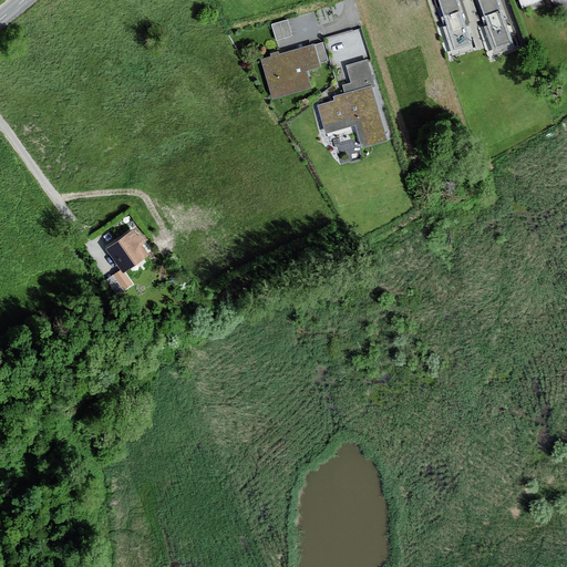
[(470,40),(456,0),(441,0),(455,44),(470,40)]
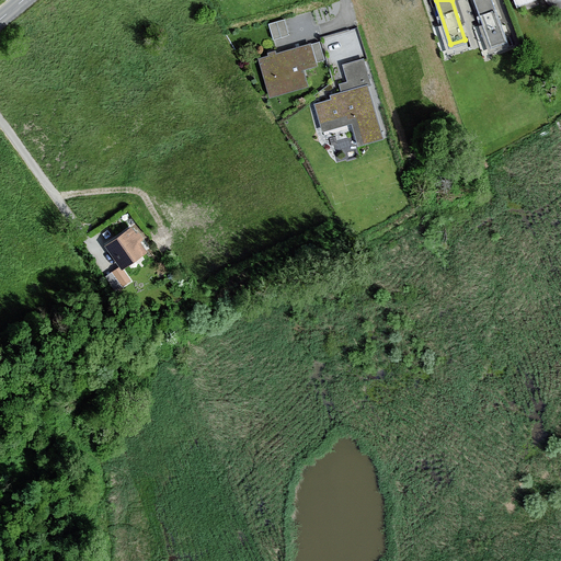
[(505,38),(491,0),(476,0),(492,44),(505,38)]
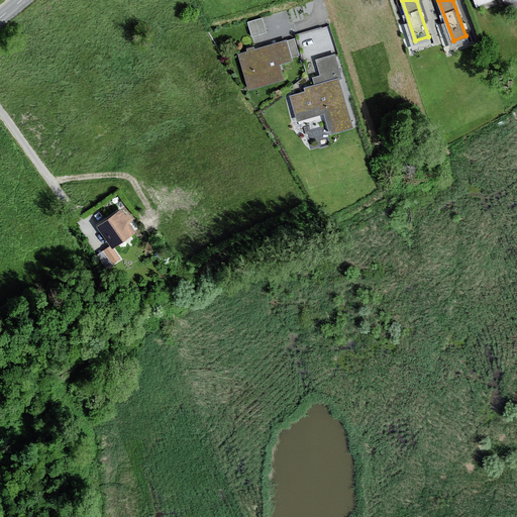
[(264,13),(247,18),(252,33),(268,28),(264,13)]
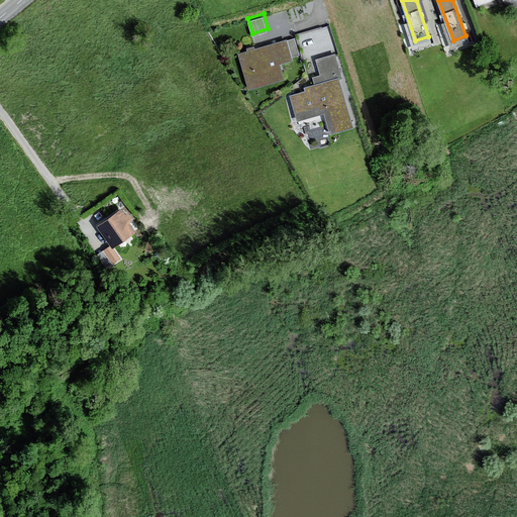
[(291,36),(234,54),(245,90),(282,79),(277,63),(297,57),(291,36)]
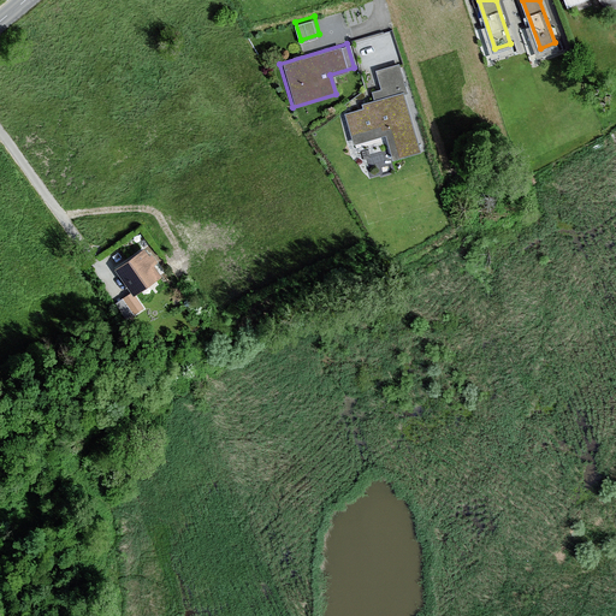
[(394,63),(373,69),(381,98),(341,111),(350,141),(378,132),(388,161),(421,152),(394,63)]
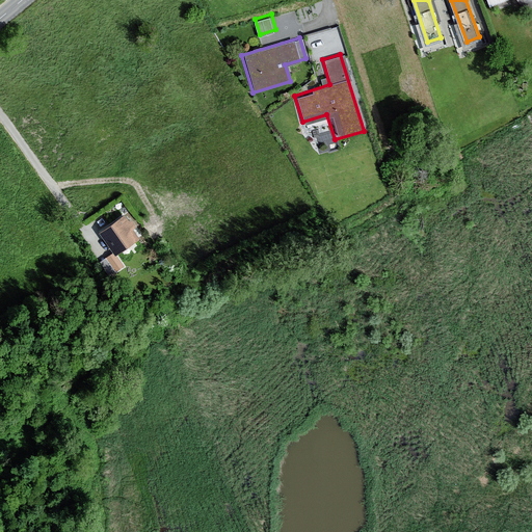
[(121,215),(98,232),(112,253),(104,259),(113,273),(125,265),(118,256),(139,240),(121,215)]
